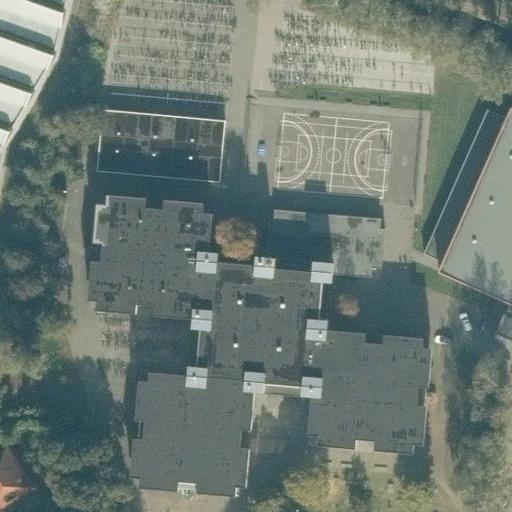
[(0,0),(0,203),(11,145),(60,59),(74,0),(0,0)]
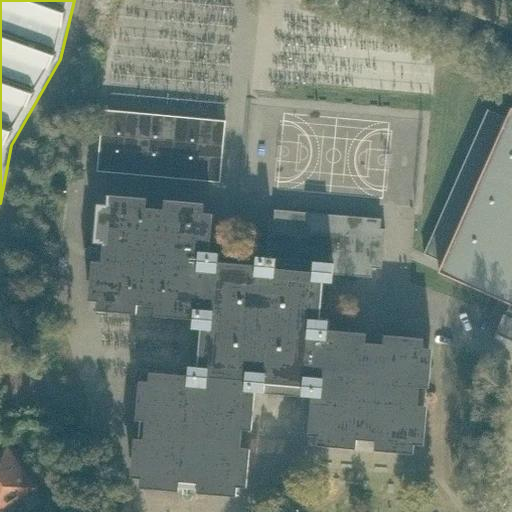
[(511,108),(508,118),(488,109),(424,254),(444,263),(439,273),(511,304),(506,315),(505,314),(496,334),(497,334),(499,330),(511,335),(511,108)]
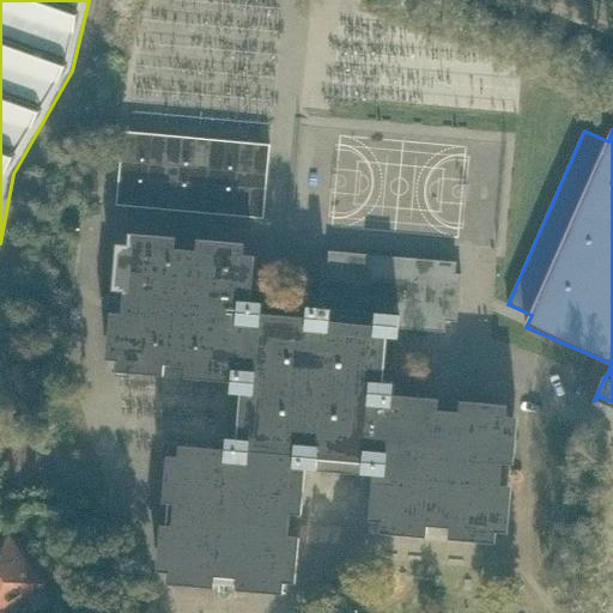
[(271,145),(123,132),(117,206),(265,218),(271,145)]
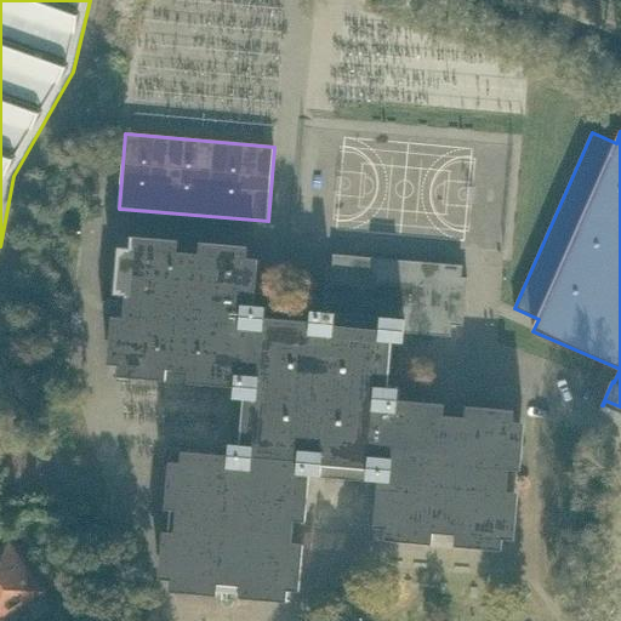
[(468,278),(444,275),(334,266),(328,266),(324,313),(312,312),(311,323),(266,319),(266,307),(255,307),(260,260),(248,258),(249,248),(201,243),(200,255),(178,252),(180,241),(131,237),(131,249),(119,248),(114,295),(126,296),(124,318),(113,317),(108,365),(120,366),(119,377),(166,381),(167,370),(189,372),(188,383),(235,387),(234,399),(245,400),(243,445),(231,444),(229,456),(183,453),(182,463),(170,462),(166,510),(177,511),(176,533),(164,531),(160,580),(171,581),(171,592),(218,597),(220,585),(241,587),(240,598),(288,603),(289,591),(301,592),(305,545),(292,543),(295,522),(307,523),(311,476),(322,477),(323,465),(343,467),(369,469),(368,480),(385,483),(381,529),(387,529),(386,535),(433,539),(433,533),(456,535),(456,541),(503,545),(503,540),(510,540),(513,493),(507,493),(510,469),(516,471),(519,423),(513,422),(514,416),(467,412),(467,419),(444,416),(444,410),(404,406),(405,402),(398,402),(399,389),(388,388),(392,342),(404,343),(404,332),(451,336),(451,335),(453,325),(463,325),(468,278)]
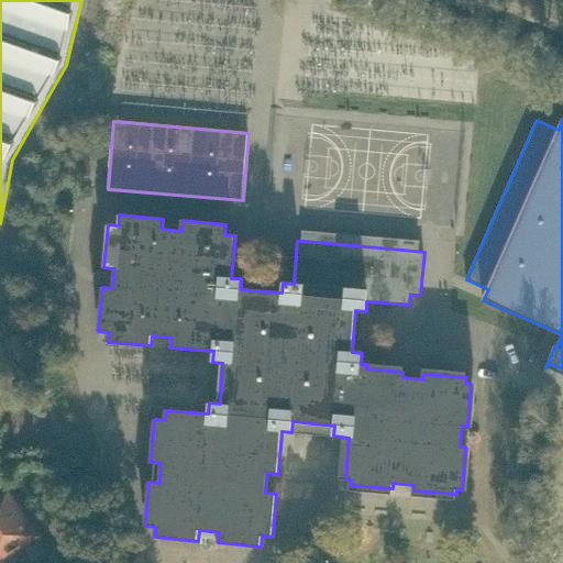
[(0,562),(37,536),(9,493),(0,498),(0,562)]
